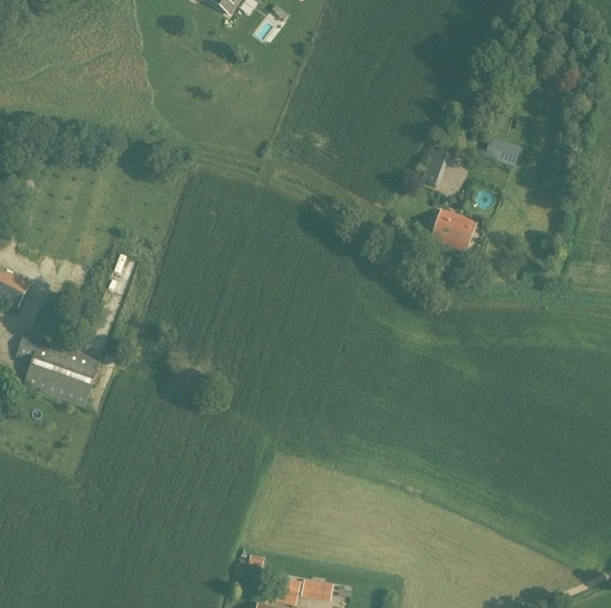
[(228,12),(237,0),(212,0),(228,12)]
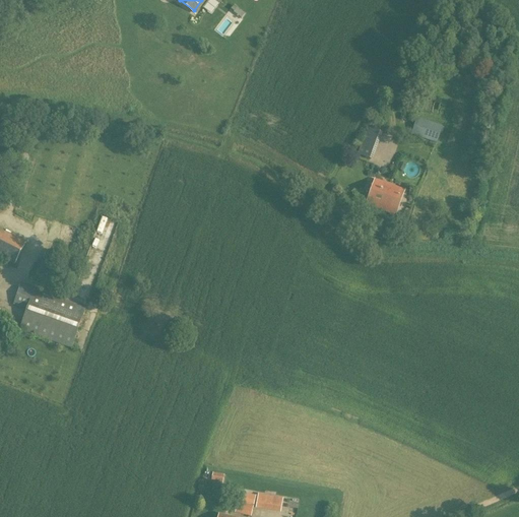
[(436,141),(442,124),(415,115),(410,132),(436,141)]
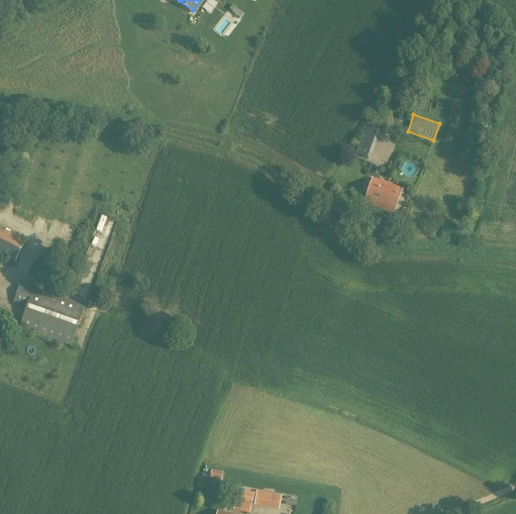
[(367,156),(376,130),(365,125),(354,151),(367,156)]
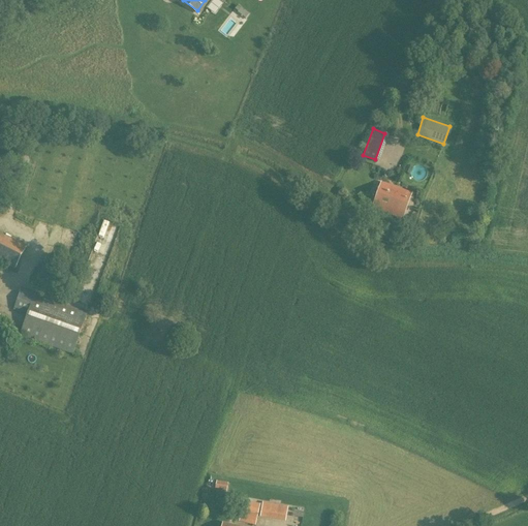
[(401,216),(410,191),(380,181),(371,206),(401,216)]
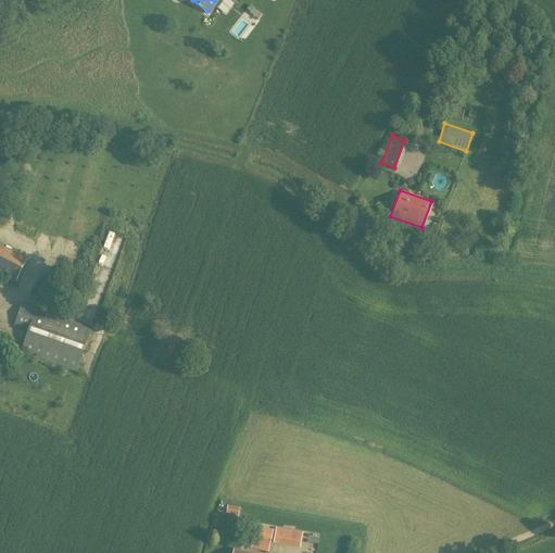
[(0,273),(15,280),(26,256),(0,243),(0,273)]
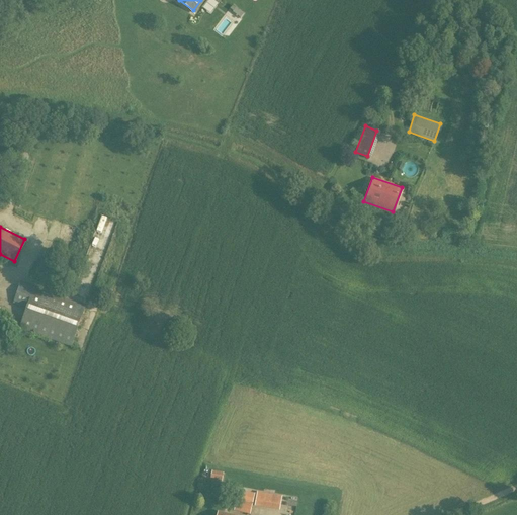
[(12,301),(25,306),(18,326),(70,345),(84,305),(19,281),(12,301)]
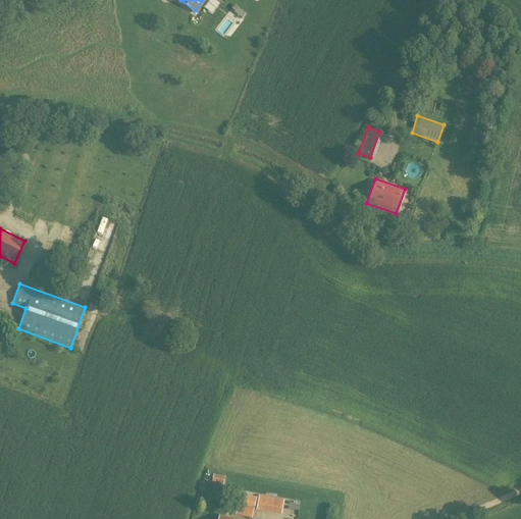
[(213,471),(212,479),(224,481),(225,474),(213,471)]
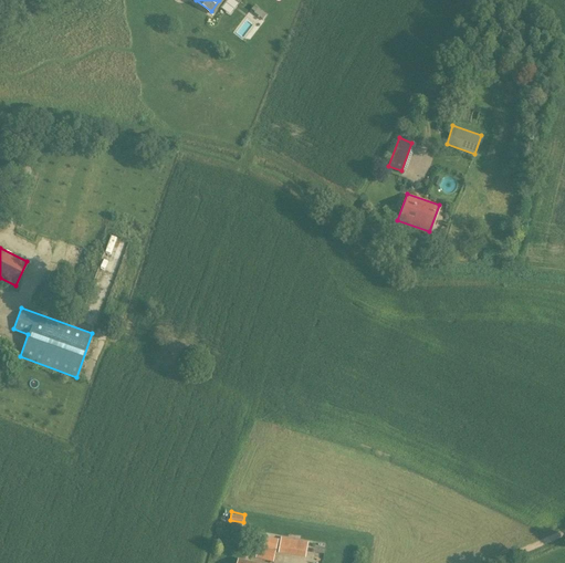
[(278,537),(260,532),(254,556),(272,560),(278,537)]
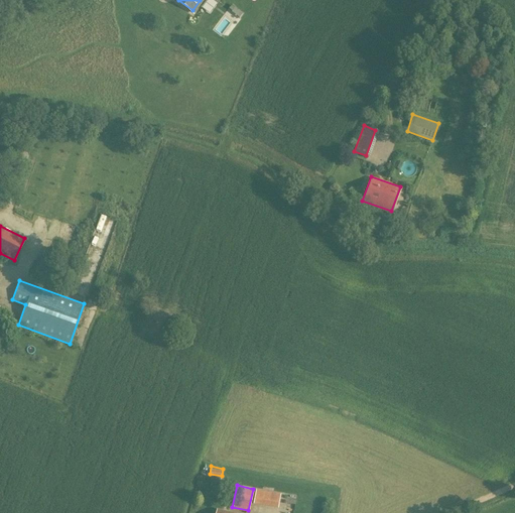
[(252,502),(277,506),(279,492),(255,487),(252,502)]
